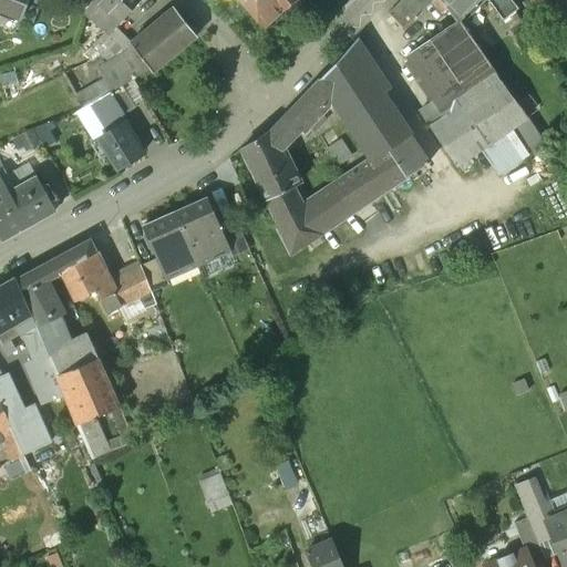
[(0,0),(0,9),(32,22),(38,9),(24,4),(26,0),(0,0)]
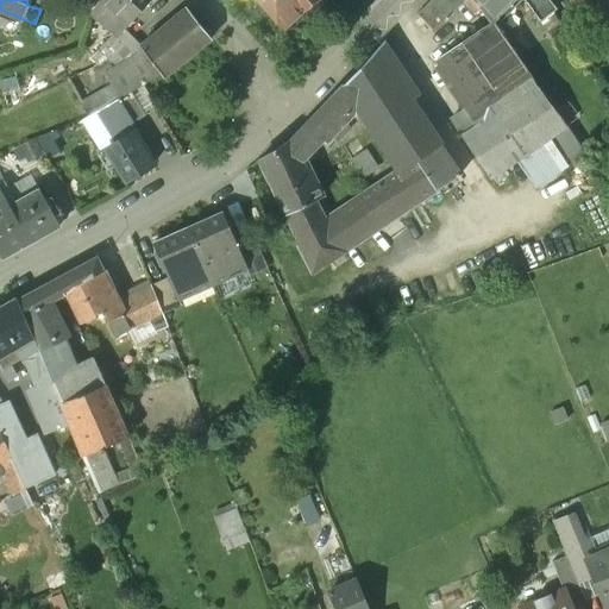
[(44,0),(27,0),(26,5),(41,10),(44,0)]
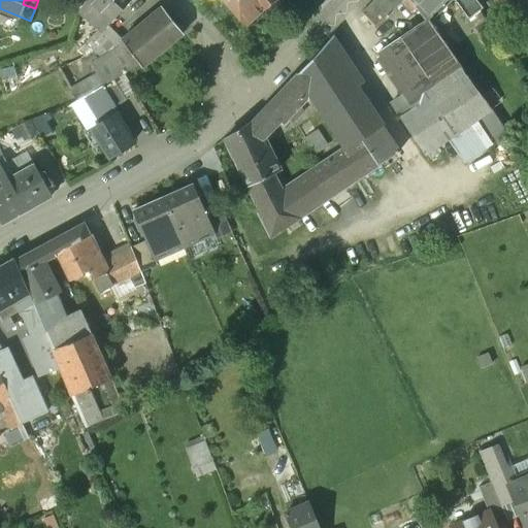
[(128,0),(86,0),(85,2),(80,12),(90,20),(97,10),(109,22),(128,0)]
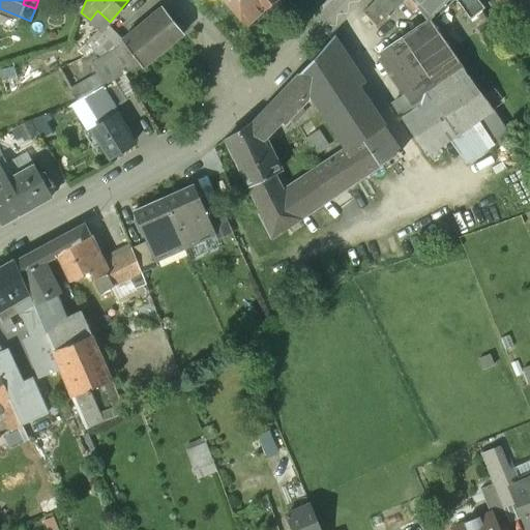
[(221,0),(244,26),(271,3),(274,3),(276,1),(277,0),(221,0)]
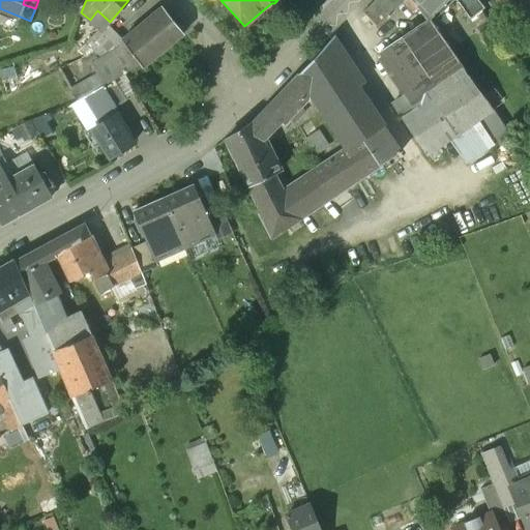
[(375,0),(363,12),(378,26),(405,0),(375,0)]
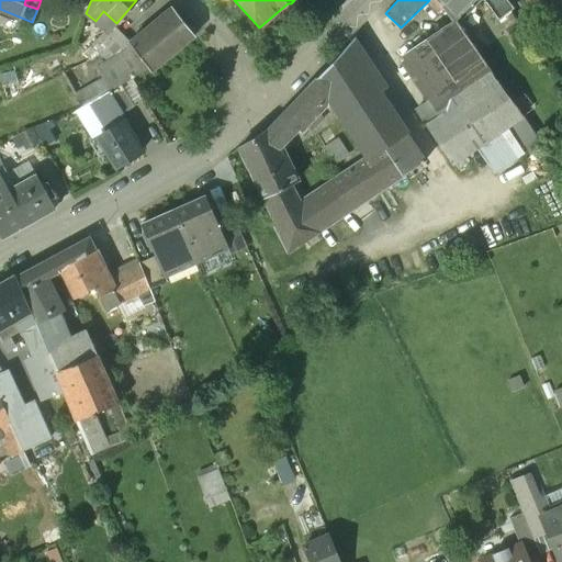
[(435,0),(450,20),(470,0),(481,0),(497,21),(509,11),(513,8),(506,0),(435,0)]
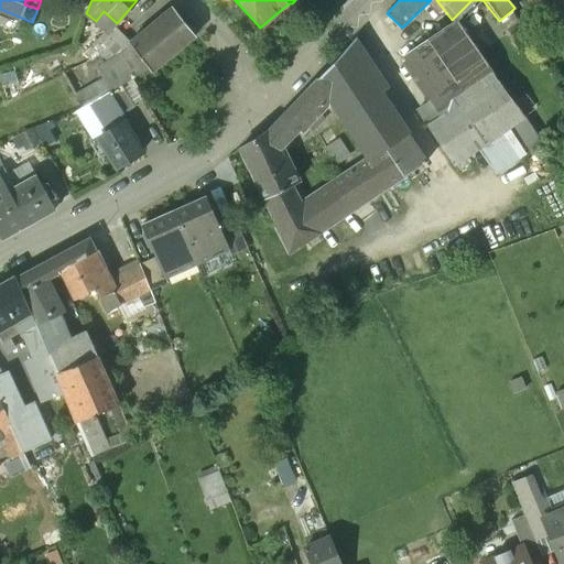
[(518,4),(514,8),(511,11),(518,21),(525,17),(518,4)]
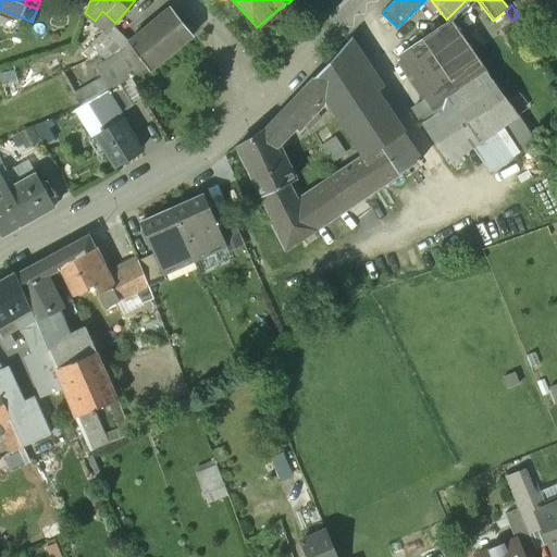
[(128,42),(128,44),(132,49),(147,66),(150,72),(194,37),(171,8),(128,42)]
